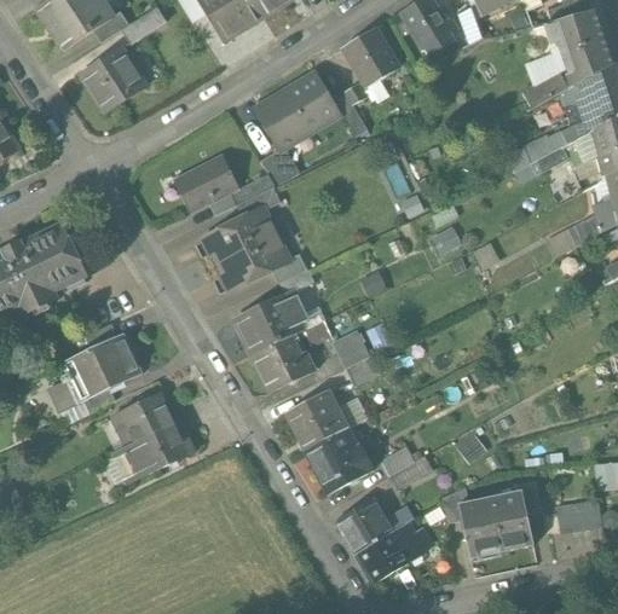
[(45,0),(36,6),(64,50),(93,30),(113,18),(111,17),(100,0),(45,0)]
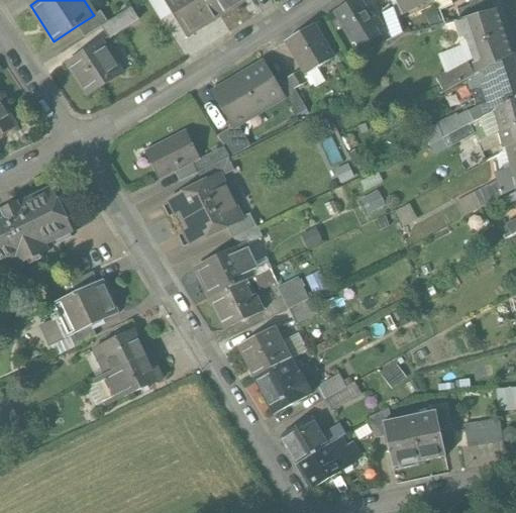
[(171,10),(165,0),(148,0),(160,17),(171,10)]
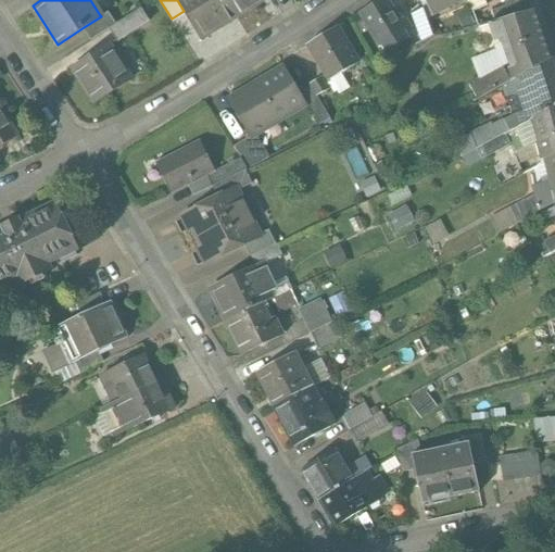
[(177,0),(184,11),(199,36),(235,13),(226,0),(177,0)]
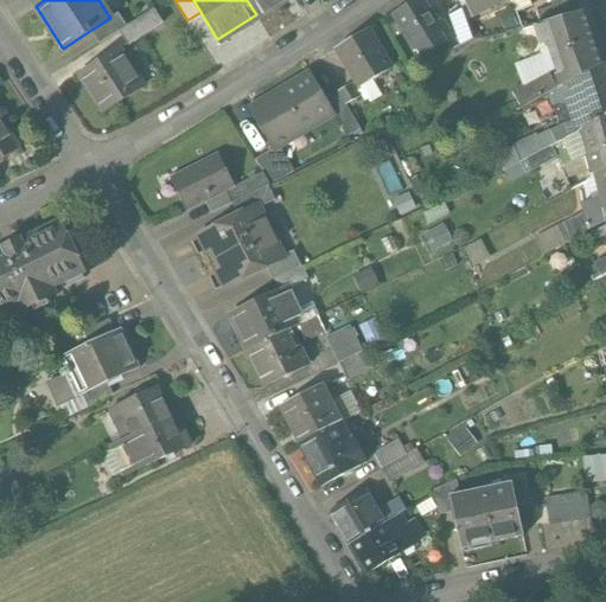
[(247,0),(256,14),(280,0),(247,0)]
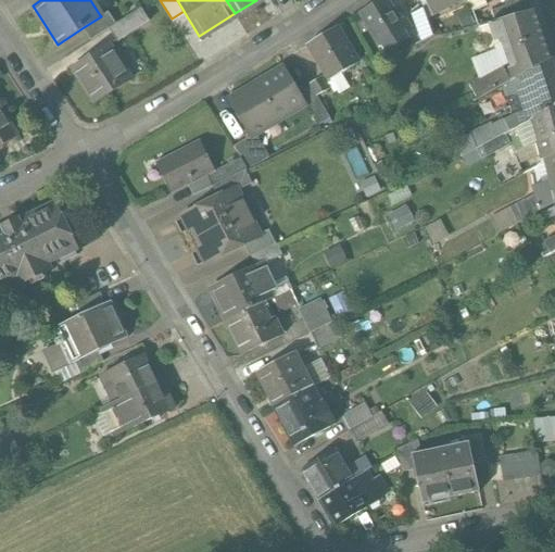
[(375,0),(361,9),(380,41),(385,38),(387,42),(404,32),(403,29),(413,24),(406,14),(402,17),(391,0),(375,0)]
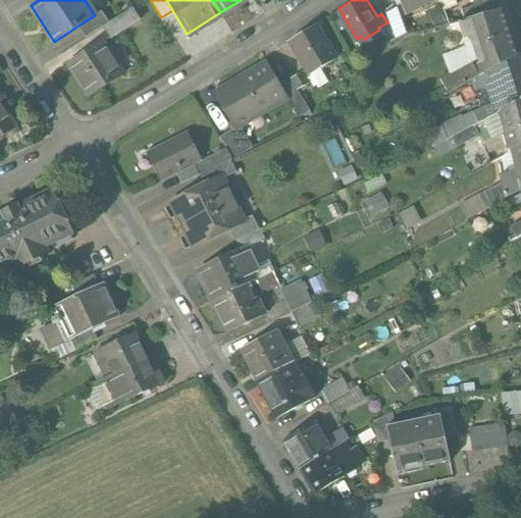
[(406,12),(400,0),(395,0),(402,14),(406,12)]
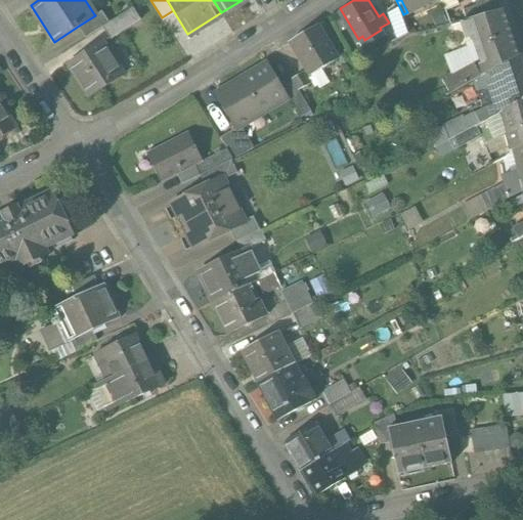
[(401,0),(407,12),(430,0),(401,0)]
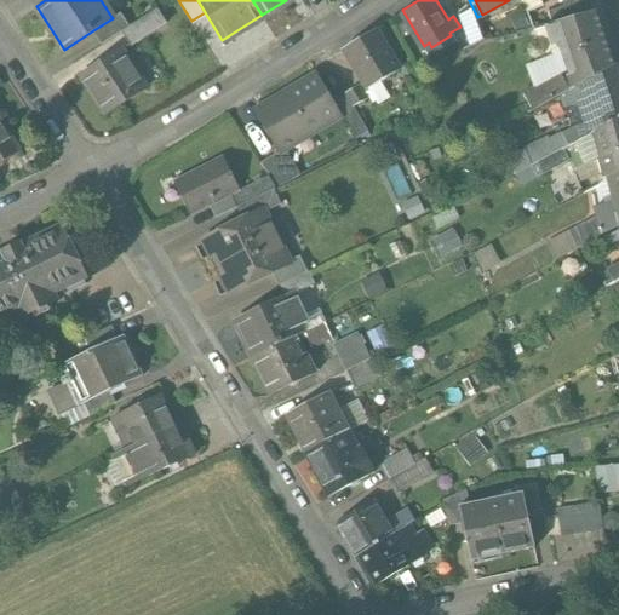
[(562,0),(563,4),(548,9),(544,0),(526,10),(534,27),(552,22),(594,9),(590,0),(562,0)]
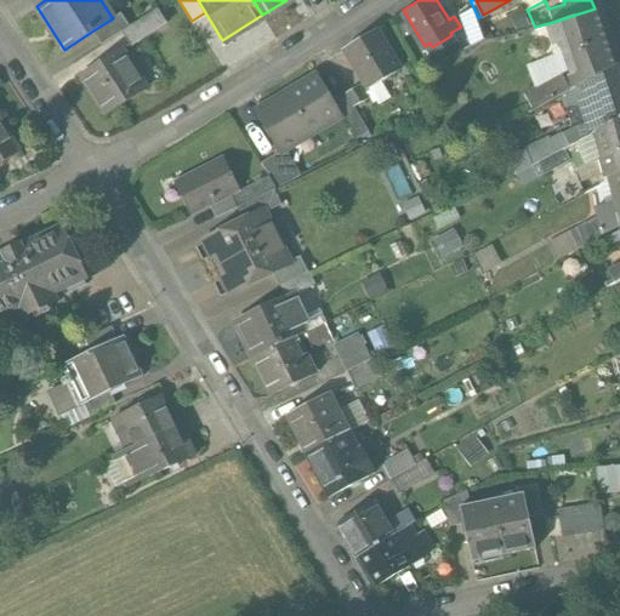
[(130,23),(121,28),(130,41),(166,20),(158,6),(130,23)]
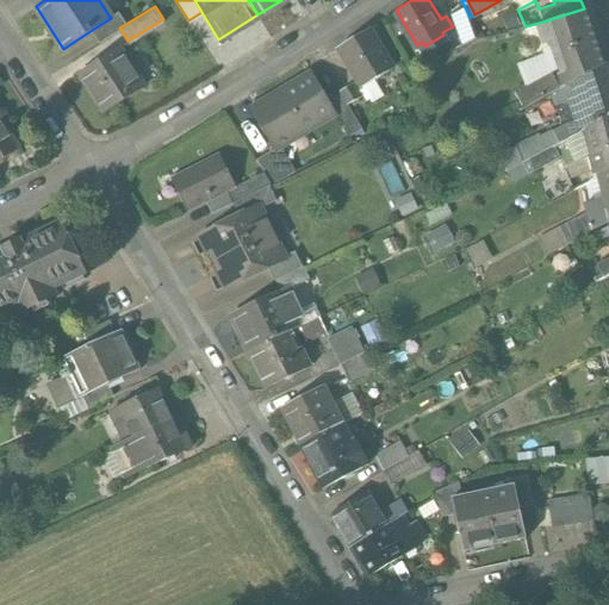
[(584,8),(544,22),(559,68),(564,83),(571,80),(602,62),(584,8)]
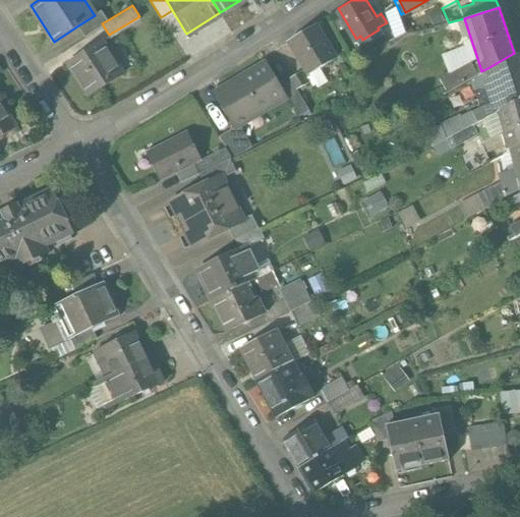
[(94,14),(95,15),(78,25),(84,36),(102,23),(109,19),(102,9),(94,14)]
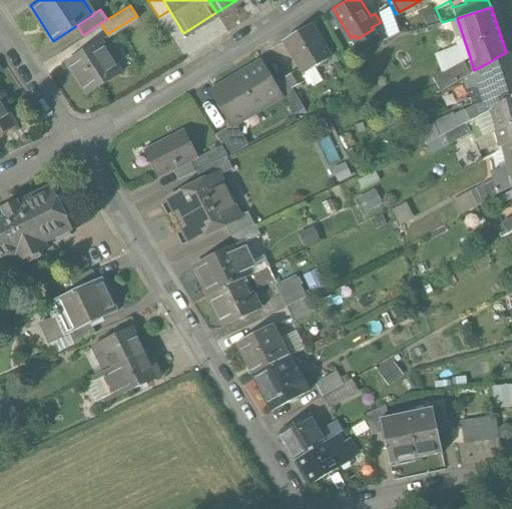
[(310,23),(285,38),(304,70),(330,55),(310,23)]
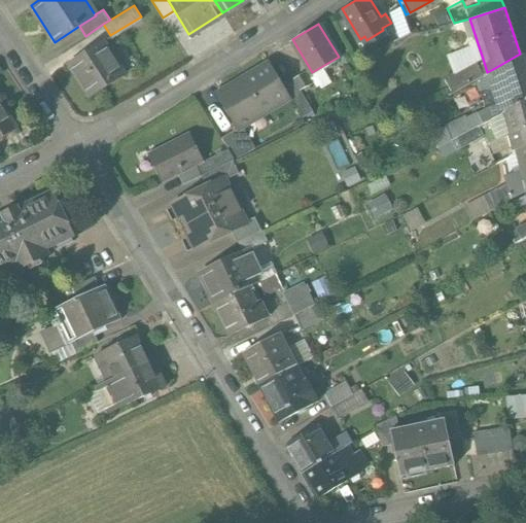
[(103,39),(67,62),(89,95),(125,72),(103,39)]
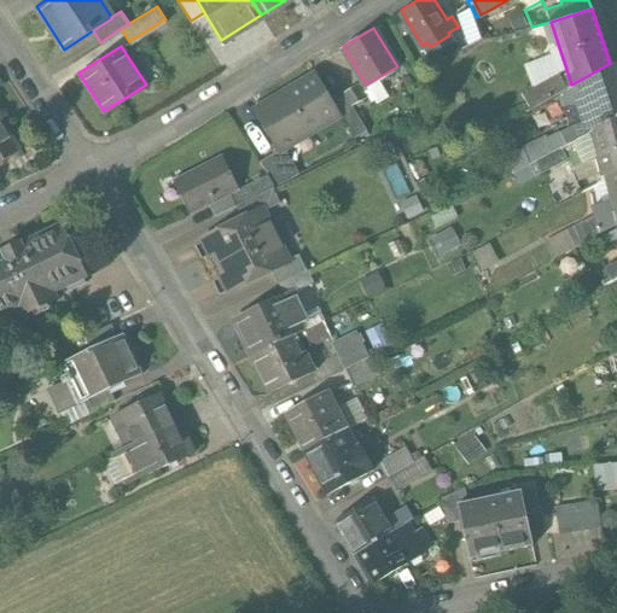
[(610,63),(578,81),(582,92),(576,94),(578,98),(587,122),(576,126),(575,124),(570,126),(575,138),(591,128),(615,115),(616,114),(616,73),(613,62),(610,63)]
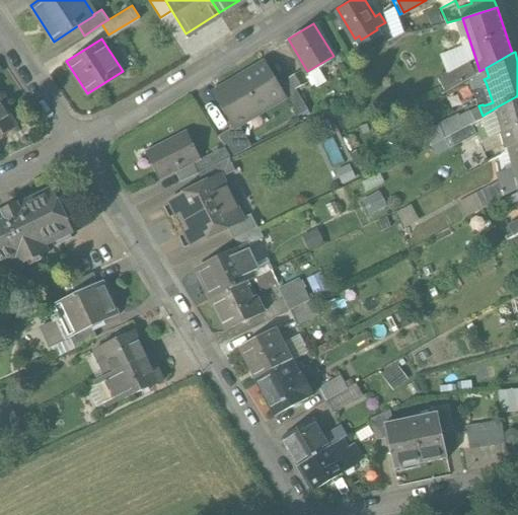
[(467,78),(479,71),(475,58),(446,73),(453,86),(467,78)]
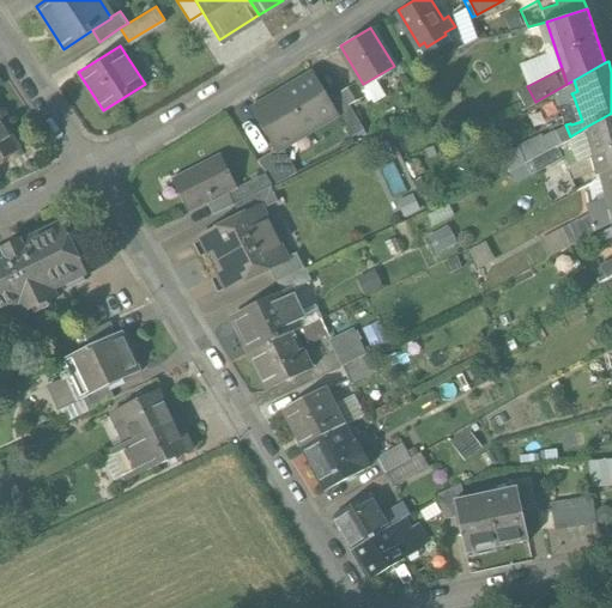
[(313,72),(256,105),(280,145),(282,145),(337,110),(329,97),(313,72)]
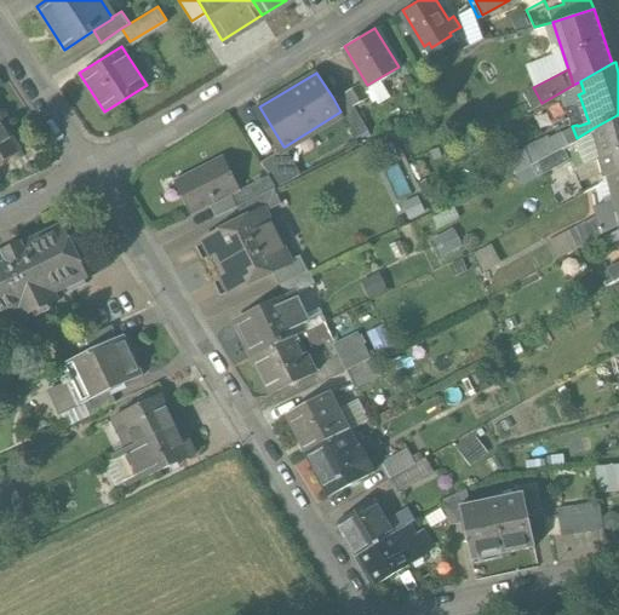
[(584,92),(580,81),(573,85),(559,93),(566,105),(580,98),(578,95),(584,92)]
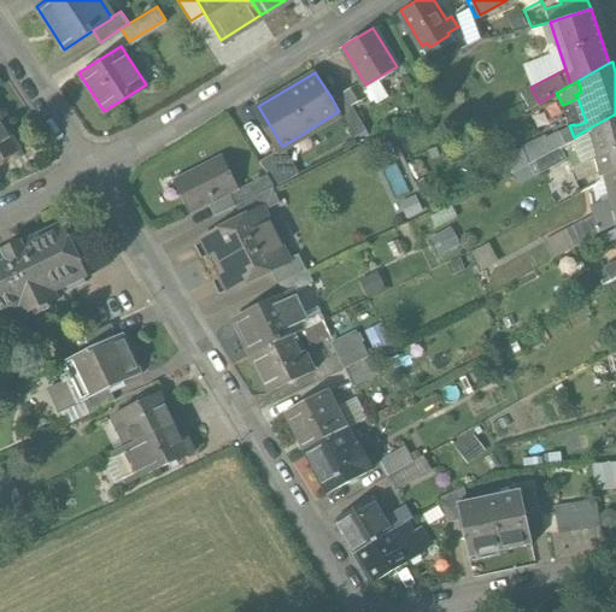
[(344,90),(352,104),(365,96),(357,83),(344,90)]
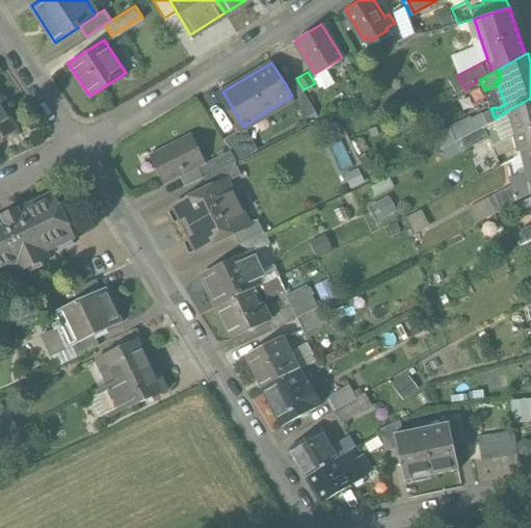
[(286,84),(292,96),(303,89),(296,78),(286,84)]
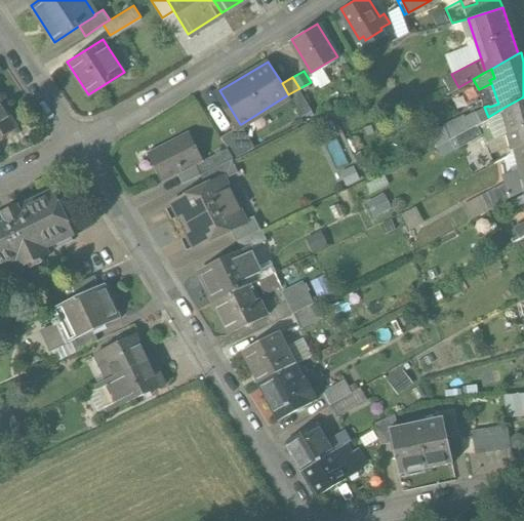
[(299,88),(288,94),(300,115),(312,109),(299,88)]
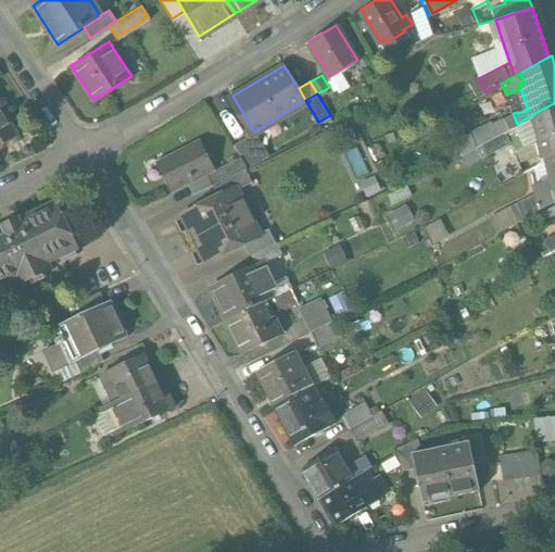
[(554,102),(553,103),(531,115),(533,125),(540,152),(544,151),(554,148),(554,102)]
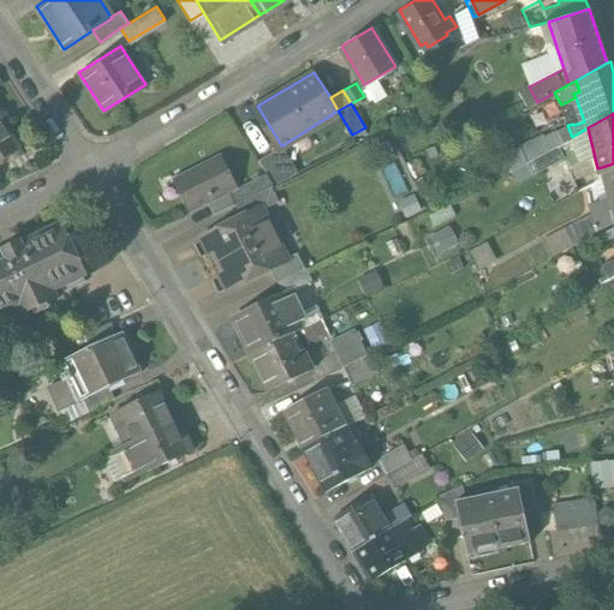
[(0,155),(18,144),(0,117),(0,155)]
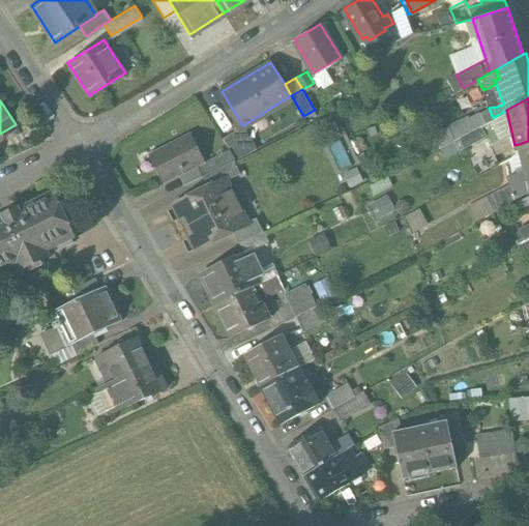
[(481,124),(493,118),(489,108),(469,117),(468,115),(447,124),(454,139),(481,124)]
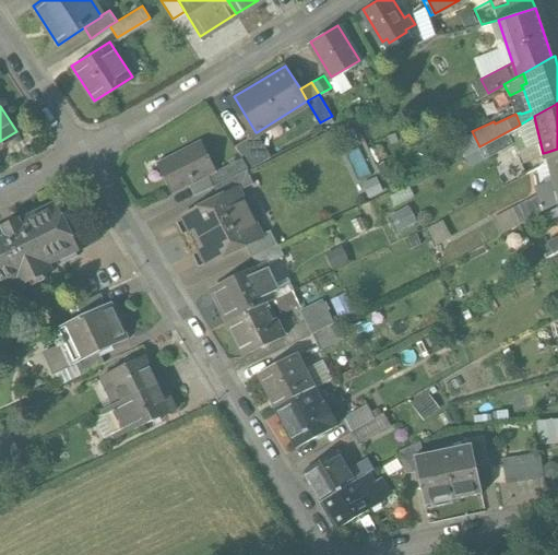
[(536,126),(534,116),(520,125),(508,131),(512,139),(536,126)]
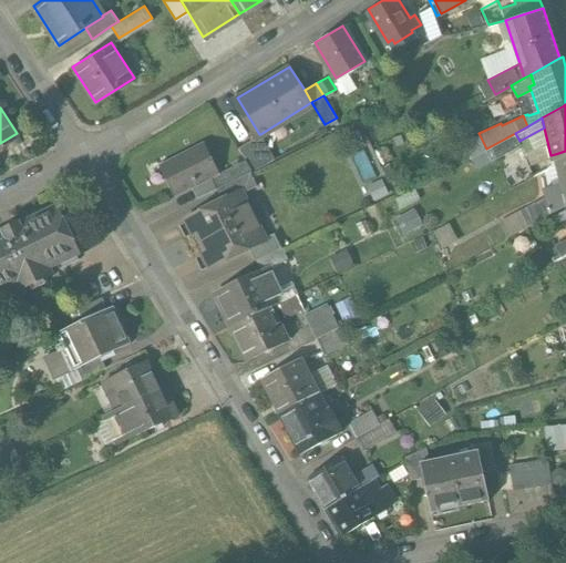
[(260,134),(259,134),(238,147),(245,159),(253,170),(276,159),(260,134)]
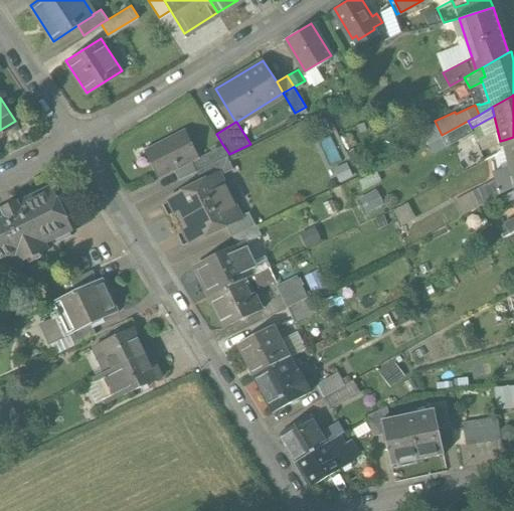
[(184,129),(144,149),(158,176),(191,160),(198,156),(184,129)]
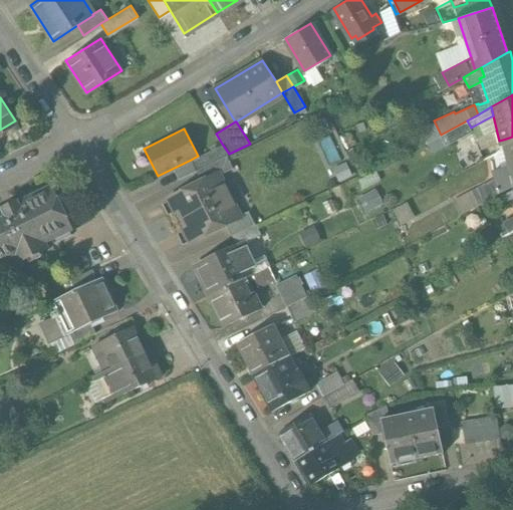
[(512,137),(503,140),(512,173),(493,178),(498,193),(505,189),(512,184),(512,137)]
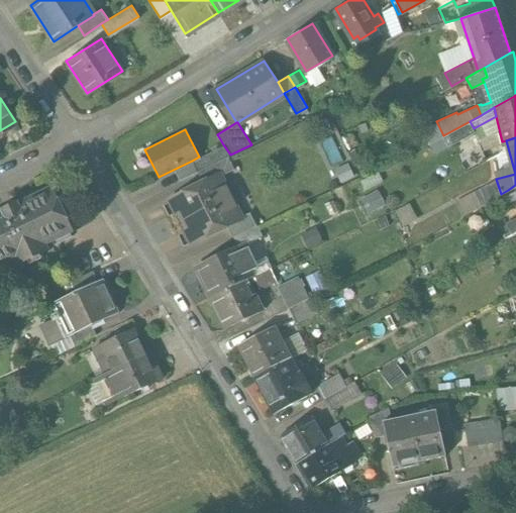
[(230,155),(223,144),(199,157),(192,161),(197,172),(228,156),(230,155)]
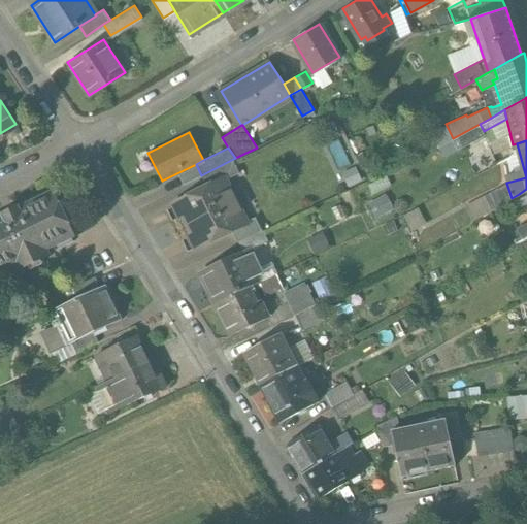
[(239,172),(233,159),(201,175),(207,186),(224,177),(225,179),(239,172)]
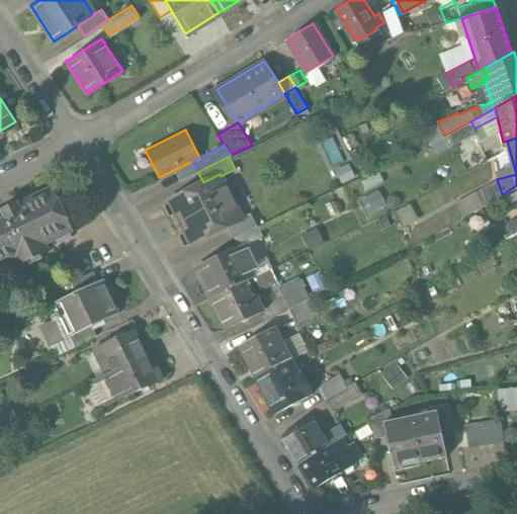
[(203,182),(172,198),(171,202),(176,211),(179,210),(183,220),(231,196),(221,176),(220,174),(203,182)]
